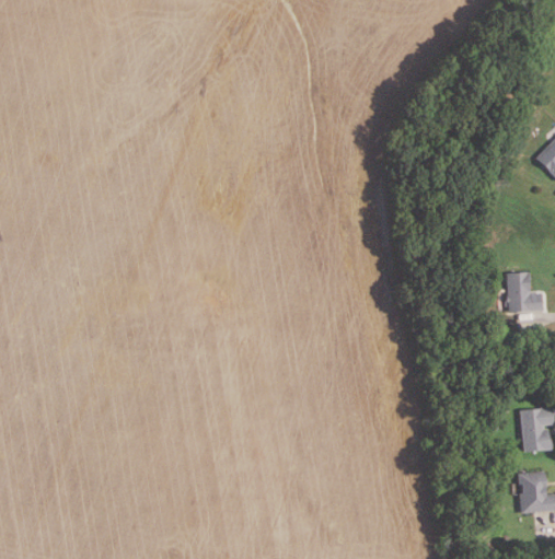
[(554,176),(538,160),(554,141),(554,176)]
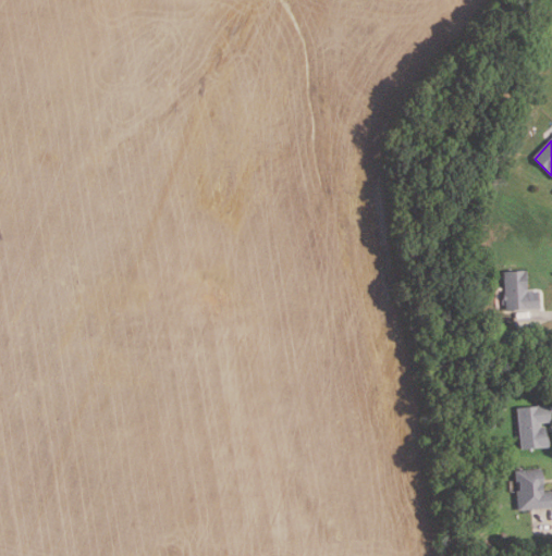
[(508,158),(497,155),(499,147),(511,150),(508,158)]
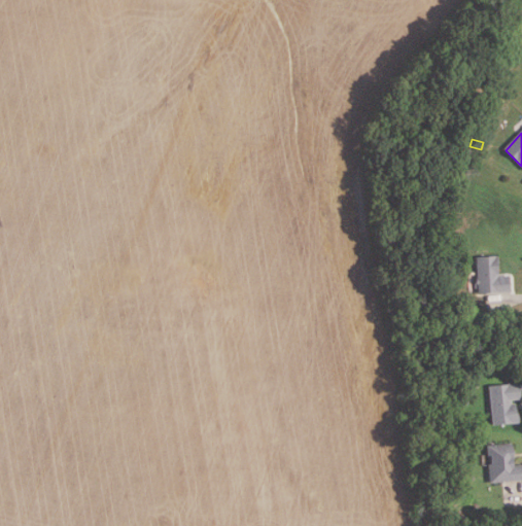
[(513,275),(514,291),(481,293),(480,283),(478,283),(477,278),(480,278),(479,257),(499,255),(500,276),(513,275)]
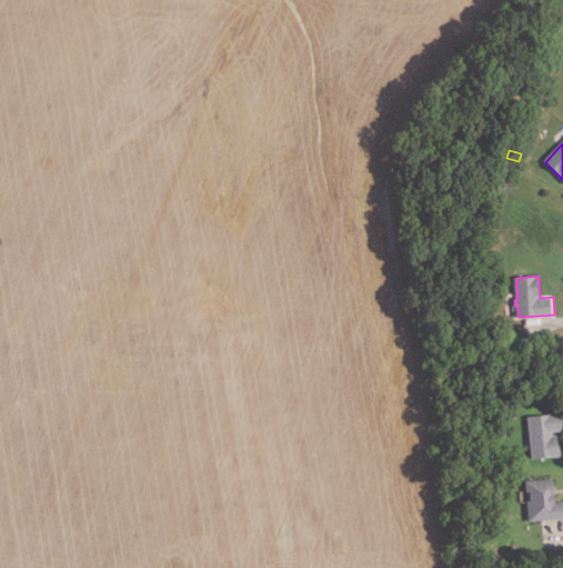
[(561,414),(562,422),(562,431),(551,432),(552,436),(556,436),(558,446),(559,445),(560,456),(532,459),(528,417),(561,414)]
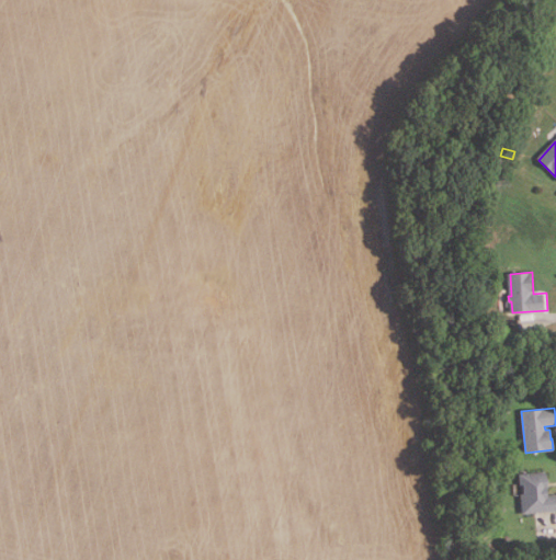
[(503,431),(490,433),(489,425),(501,423),(503,431)]
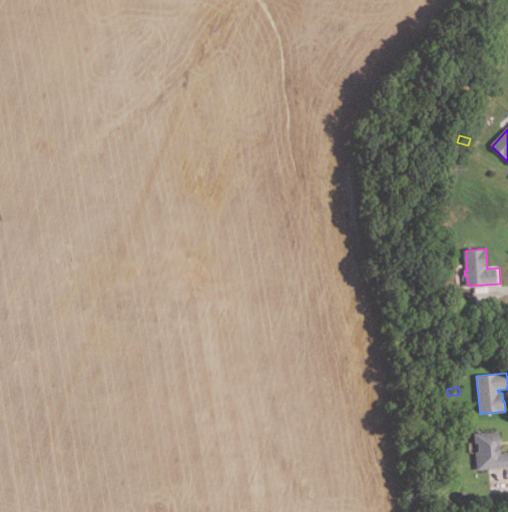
[(499,433),(501,455),(507,455),(507,468),(480,471),(477,435),(499,433)]
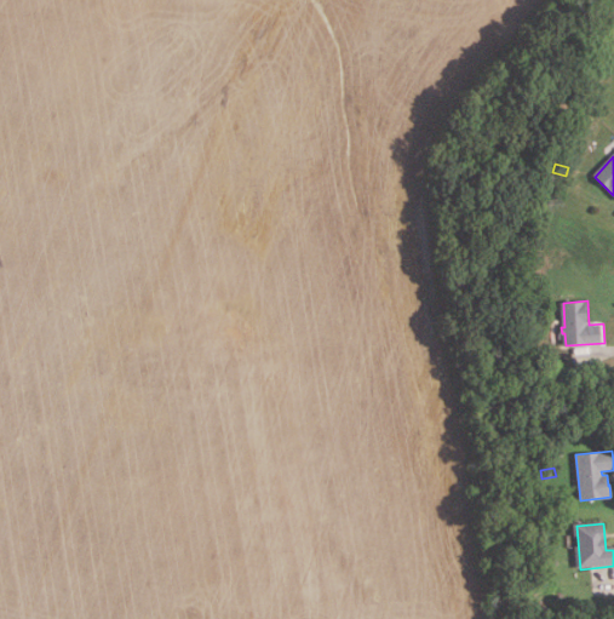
[(228,597),(241,590),(237,582),(224,588),(228,597)]
